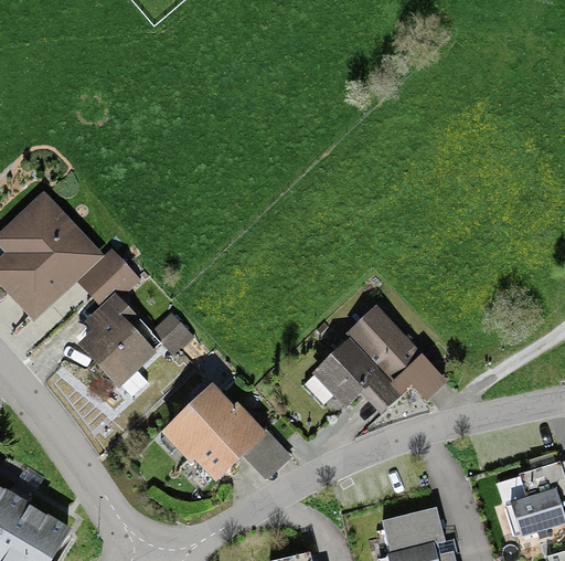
[(95,250),(40,193),(0,232),(0,249),(2,252),(0,254),(0,284),(29,314),(95,250)]
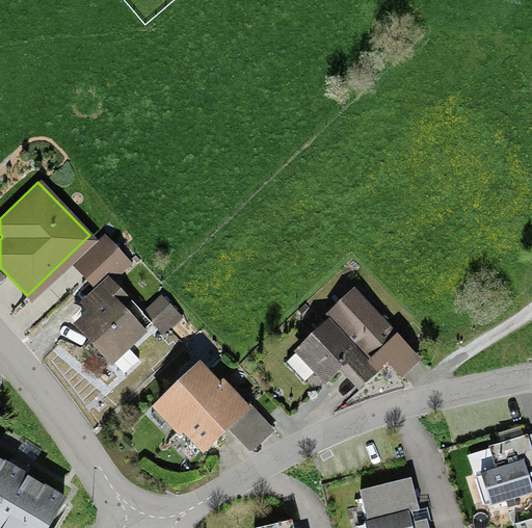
[(100,286),(113,273),(123,265),(104,242),(80,263),(100,286)]
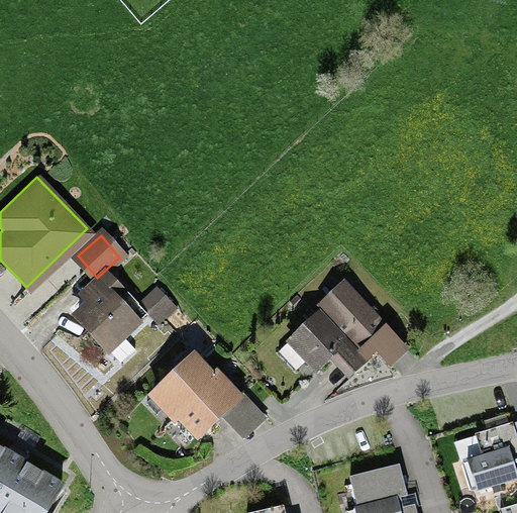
[(110,266),(97,278),(78,294),(83,301),(70,312),(106,355),(146,321),(125,296),(131,290),(110,266)]
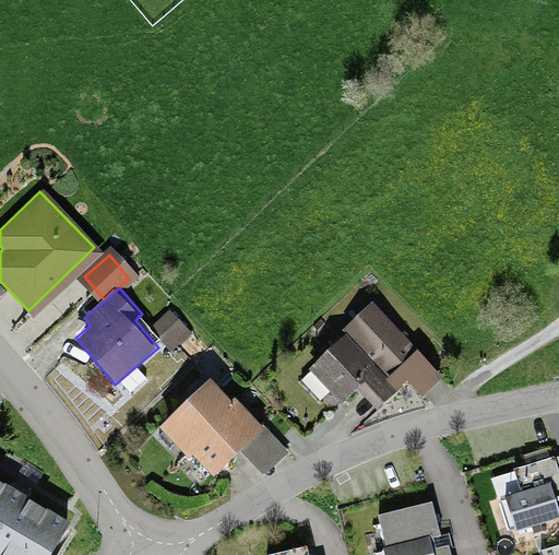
[(379,364),(400,385),(407,378),(411,381),(430,363),(372,303),(345,329),(379,364)]
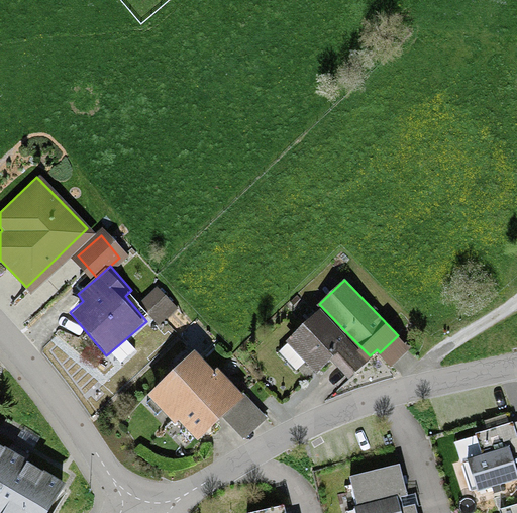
[(370,355),(350,336),(345,340),(315,309),(282,341),(314,374),(328,360),(346,378),(370,355)]
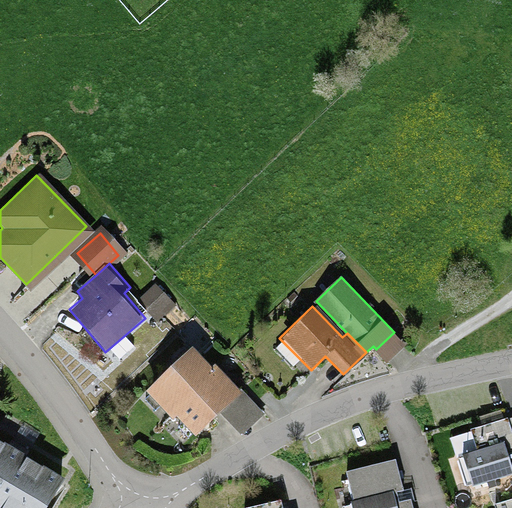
[(228,384),(206,362),(192,348),(153,389),(197,433),(237,393),(228,384)]
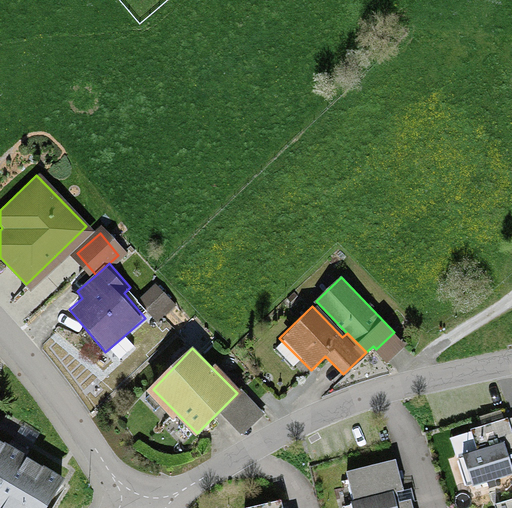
[(511,434),(506,417),(472,428),(477,445),(460,451),(471,484),(511,469),(511,434)]
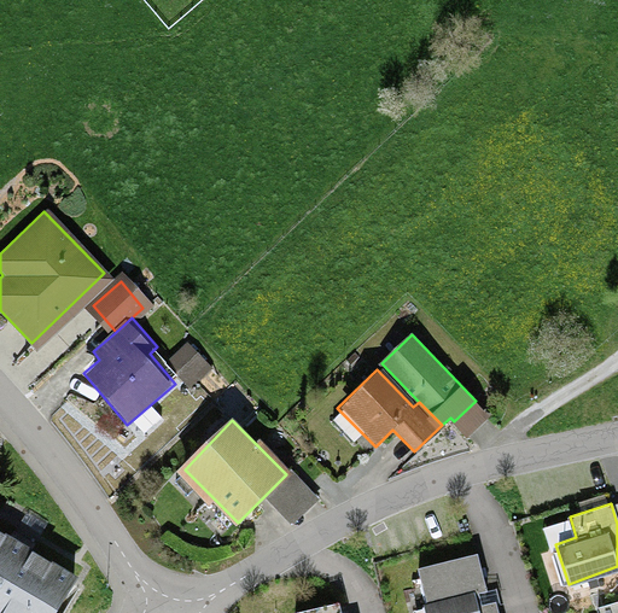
[(56,612),(79,576),(0,529),(0,612),(56,612)]
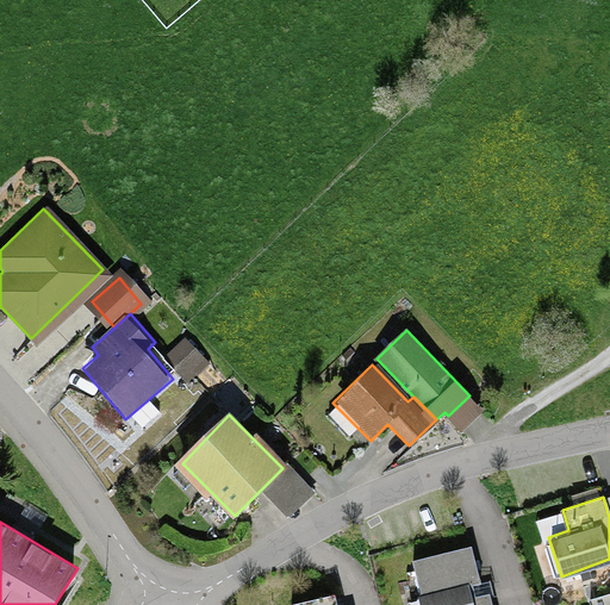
[(487,604),(472,544),(412,560),(423,604),(487,604)]
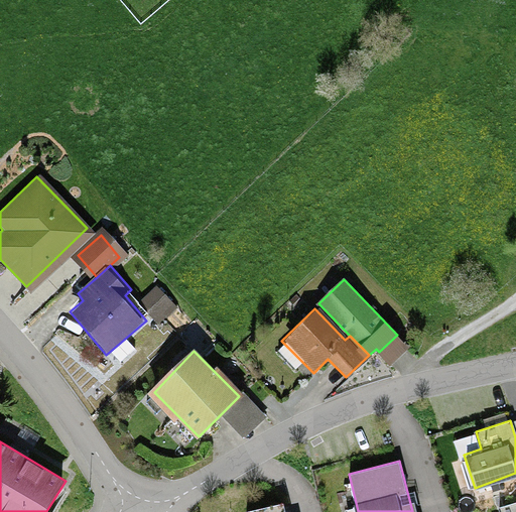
[(515,511),(515,499),(499,506),(501,511),(515,511)]
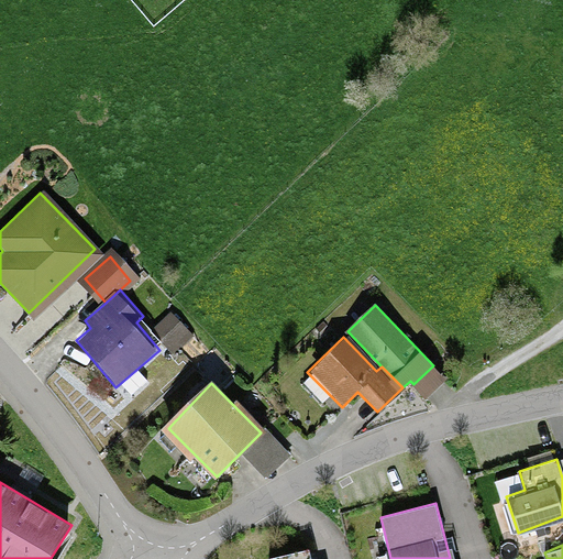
[(310,558),(308,549),(271,558),(310,558)]
